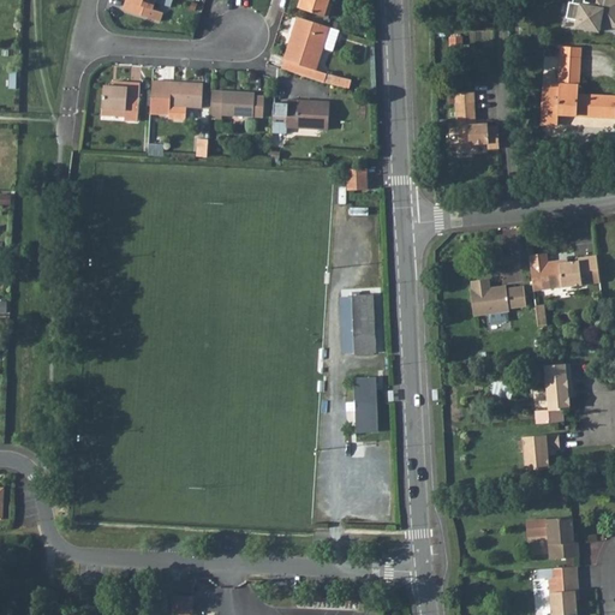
[(125,0),(124,5),(161,16),(163,7),(154,4),(154,0),(125,0)]
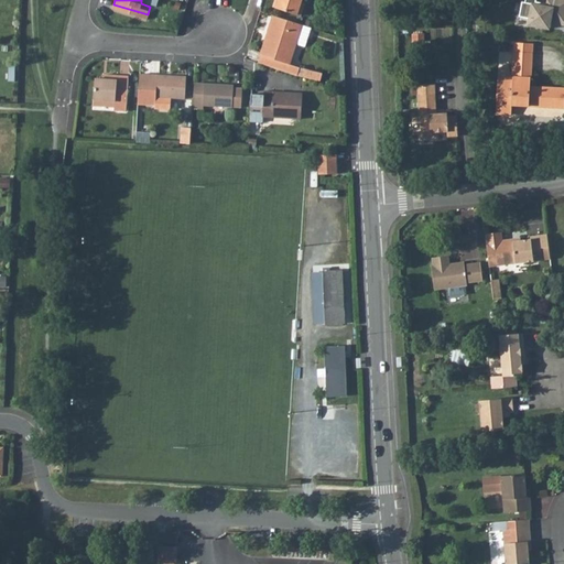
[(278,0),(277,6),(302,14),(305,1),(303,1),(303,0),(278,0)]
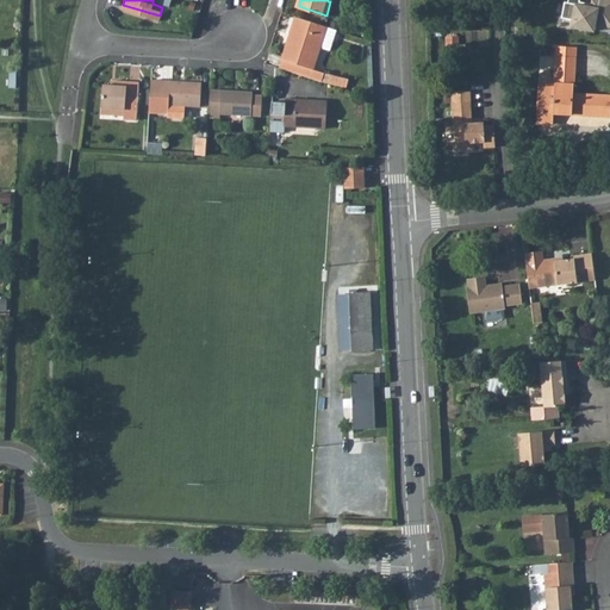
[(577,1),(582,2),(582,0),(570,0),(570,2),(567,1),(564,17),(573,19),(577,1)]
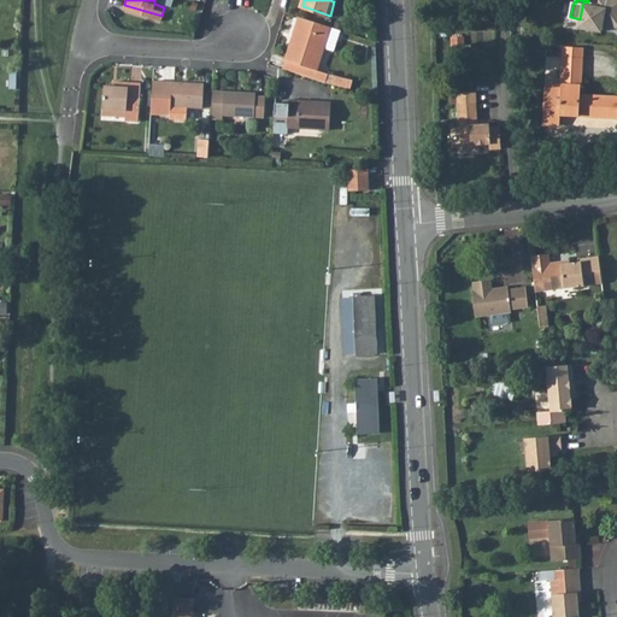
[(585,3),(579,28),(604,33),(605,25),(616,28),(616,0),(600,0),(600,5),(585,3)]
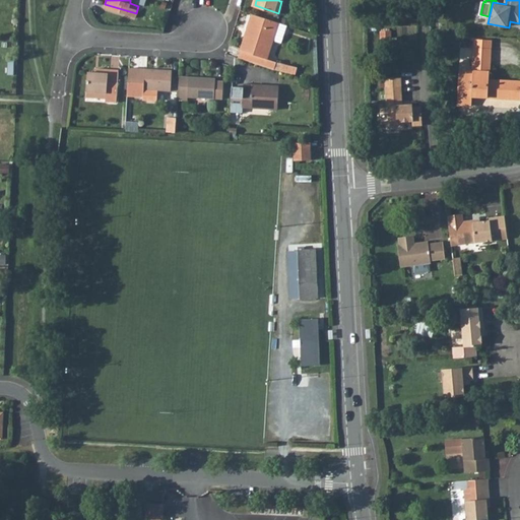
[(253,22),(244,50),(267,58),(274,36),(282,38),(287,23),(252,12),(249,20),(253,22)]
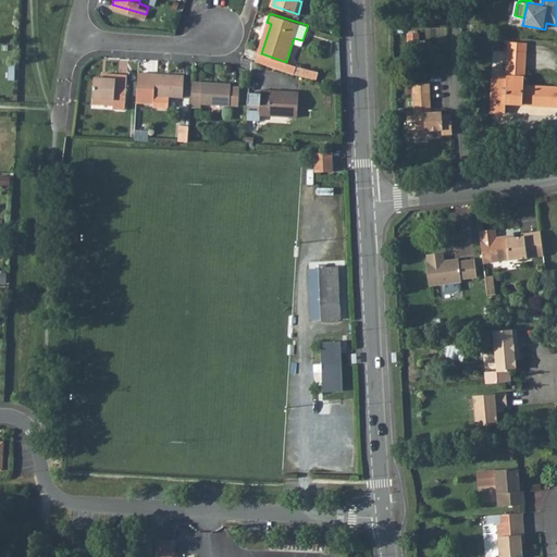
[(267,22),(258,52),(261,53),(271,24),(267,22)]
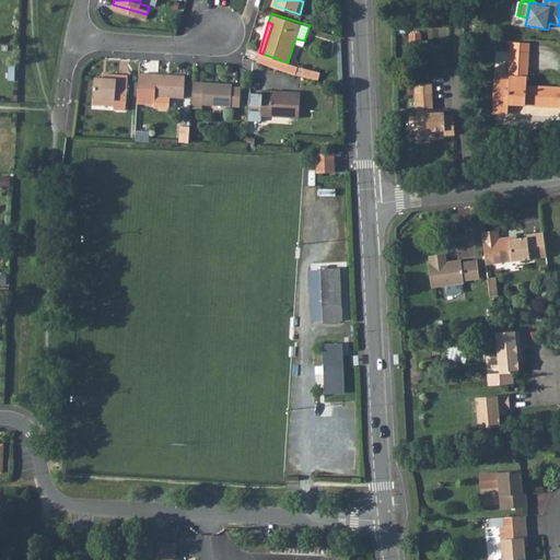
[(424,44),(423,33),(411,33),(411,44),(424,44)]
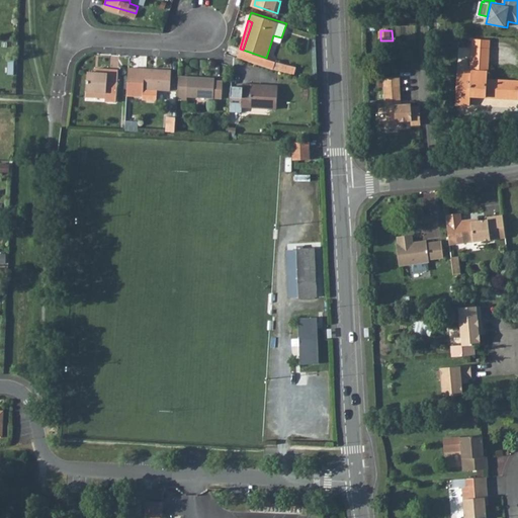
[(473,40),(473,48),(491,49),(491,41),(482,40),(473,40)]
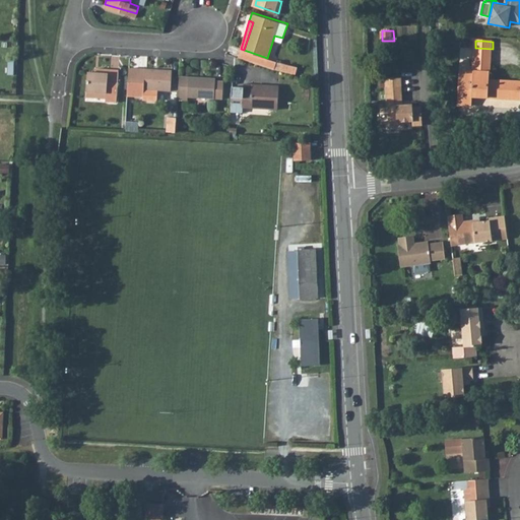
[(460,85),(460,106),(474,107),(474,96),(519,98),(519,79),(493,79),(493,49),(475,48),(474,72),(461,71),(460,85)]
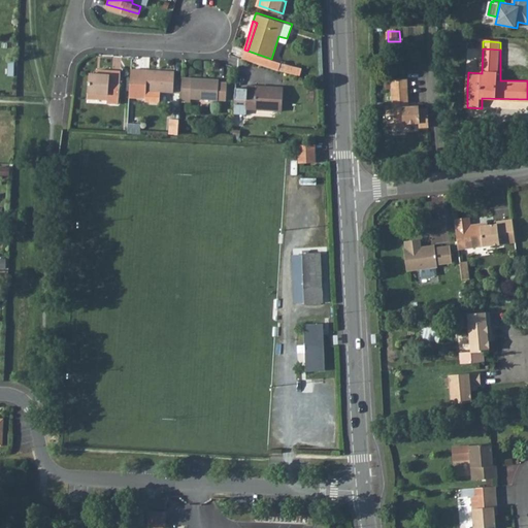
[(244,50),(241,57),(278,69),(281,62),(271,59),(248,51),(244,50)]
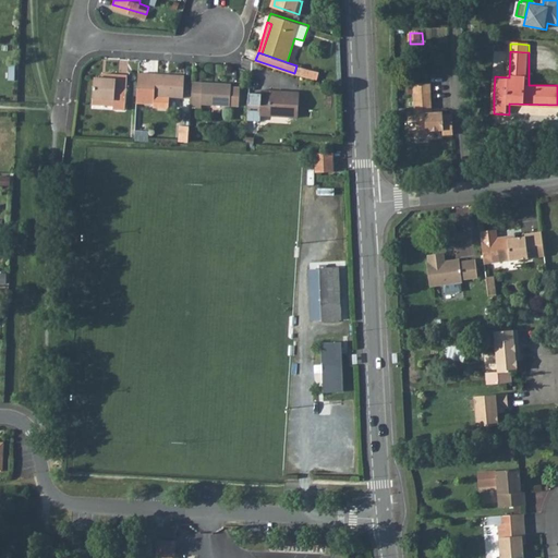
[(183,72),(136,70),(135,100),(152,101),(152,105),(167,106),(168,94),(182,95),(183,72)]
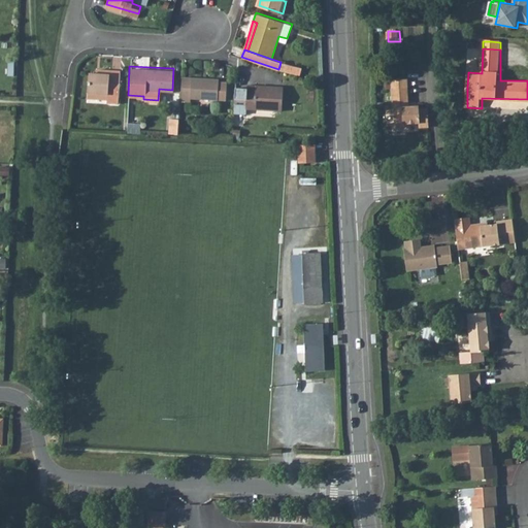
[(119,68),(98,68),(98,72),(88,72),(87,92),(106,93),(106,98),(106,101),(118,102),(119,68)]
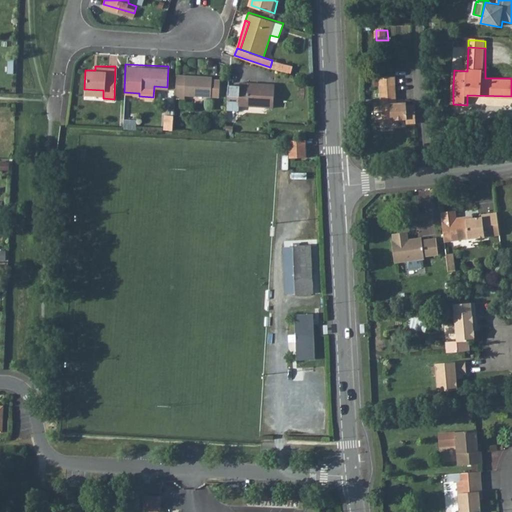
[(175,72),(174,97),(182,97),(182,94),(218,96),(219,79),(210,78),(211,75),(175,72)]
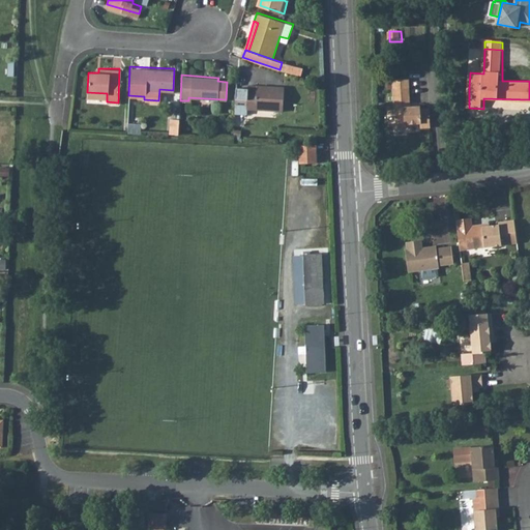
[(412,79),(393,80),(394,88),(412,87),(412,79)]
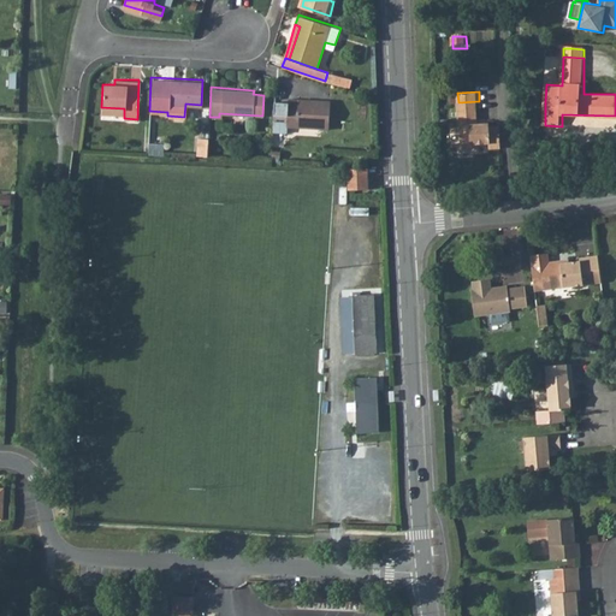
[(286,99),(286,104),(285,126),(296,128),(295,135),(319,136),(320,128),(329,129),(330,101),(286,99)]
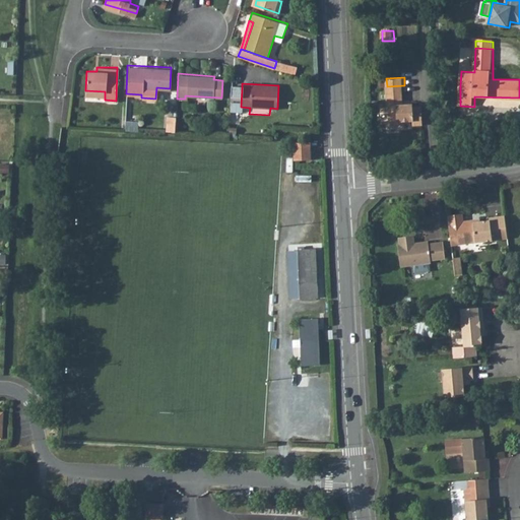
[(405,85),(387,86),(389,107),(390,107),(391,126),(400,126),(400,122),(414,122),(414,126),(426,125),(425,107),(407,108),(405,85)]
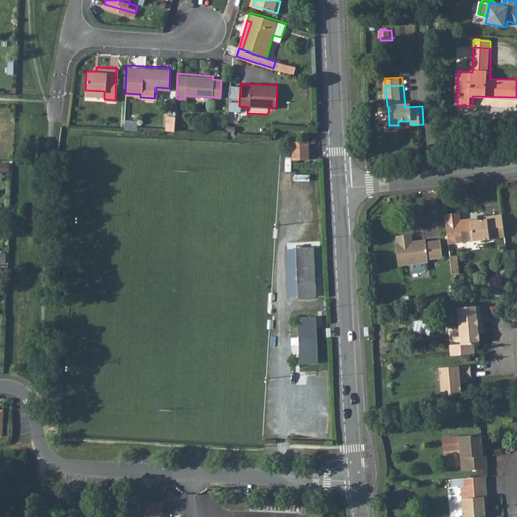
[(240,87),(230,87),(228,111),(239,111),(239,106),(240,87)]
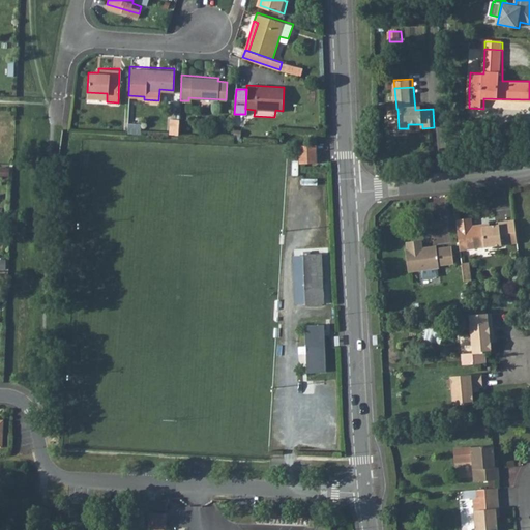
[(317,147),(300,147),(301,165),(317,165),(317,147)]
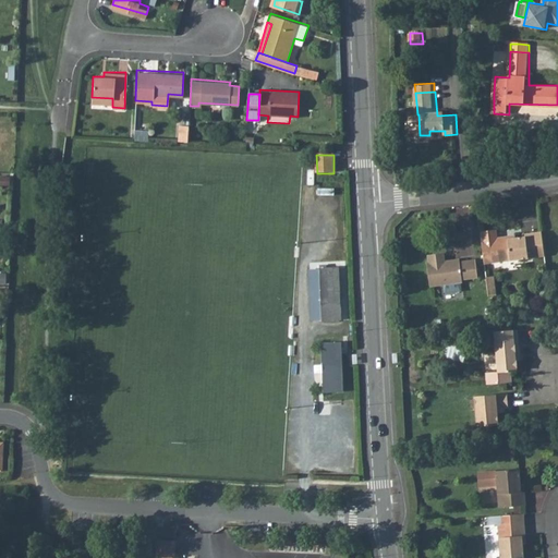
[(499,245),(483,246),(485,263),(545,257),(542,232),(525,233),(526,237),(510,238),(507,235),(498,237),(499,245)]
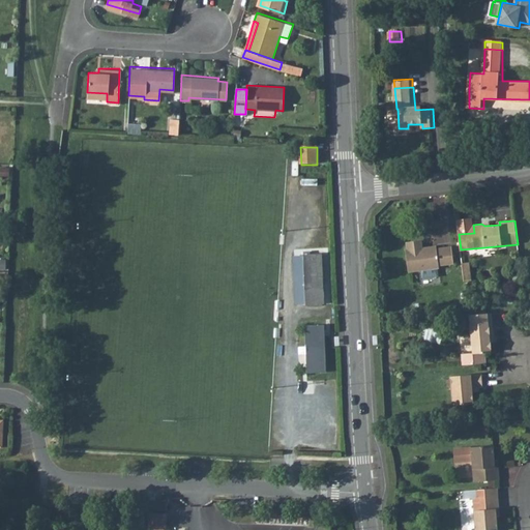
[(408,252),(406,252),(409,272),(440,269),(440,265),(454,263),(452,248),(439,249),(439,247),(423,248),(423,242),(408,243),(408,252)]
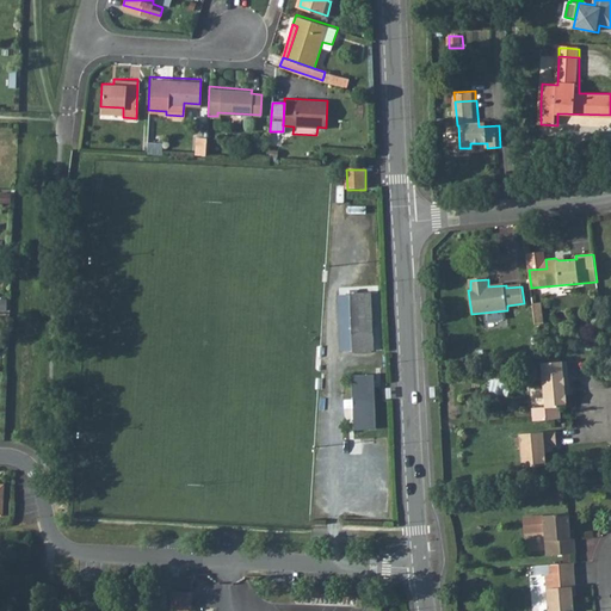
[(353,349),(351,291),(340,291),(341,350),(353,349)]
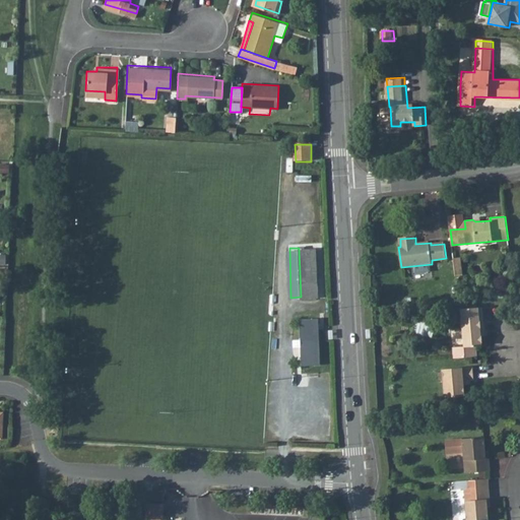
[(316,248),(299,248),(301,297),(318,297),(316,248)]
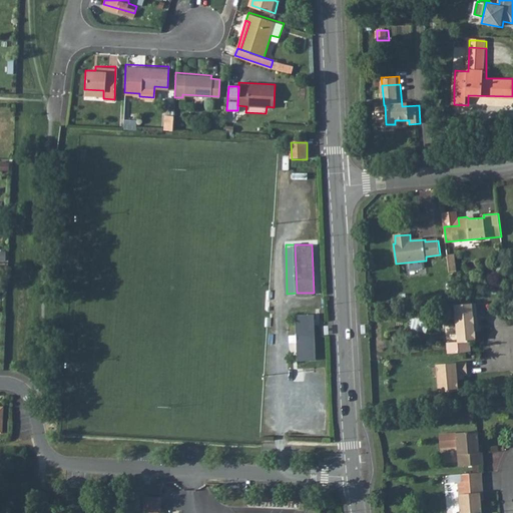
[(455,253),(449,254),(451,271),(458,270),(455,253)]
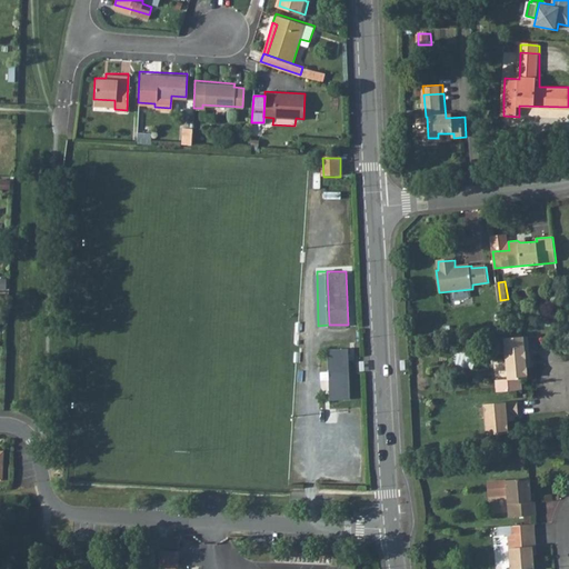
[(528,337),(503,339),(507,378),(508,390),(521,389),(521,379),(527,378),(525,351),(529,351),(528,337)]
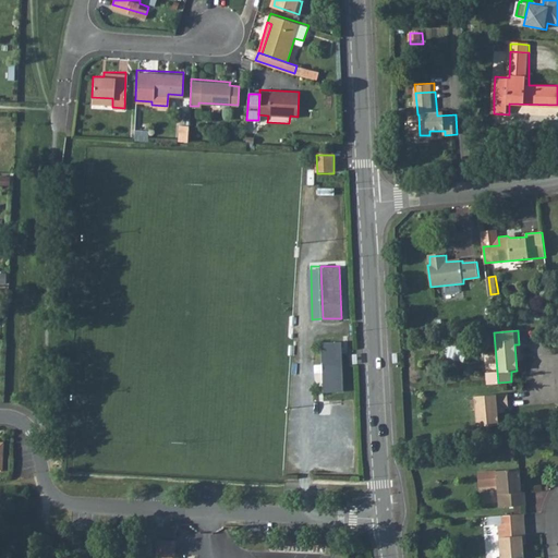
[(342,341),(323,342),(325,392),(346,391),(342,341)]
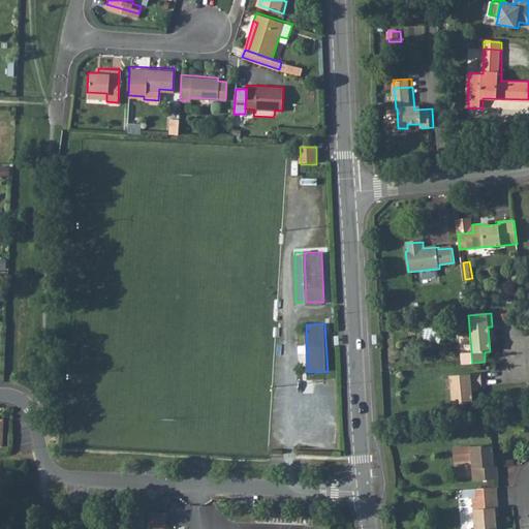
[(461,352),(462,364),(472,363),(471,351),(461,352)]
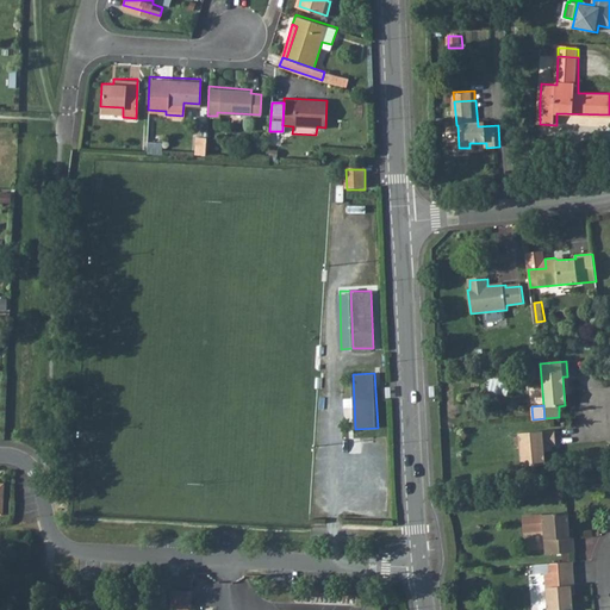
[(555,430),(520,434),(522,466),(546,465),(545,446),(556,444),(555,430)]
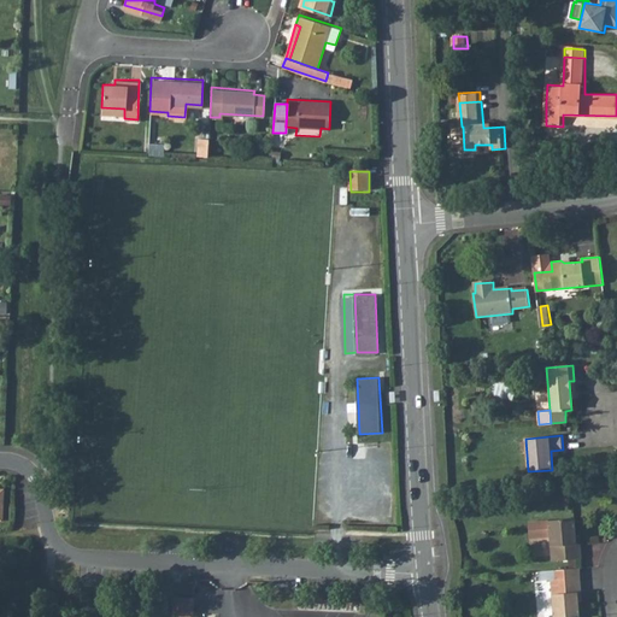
[(574,540),(573,516),(527,519),(528,536),(548,533),(551,558),(580,556),(579,540),(574,540)]
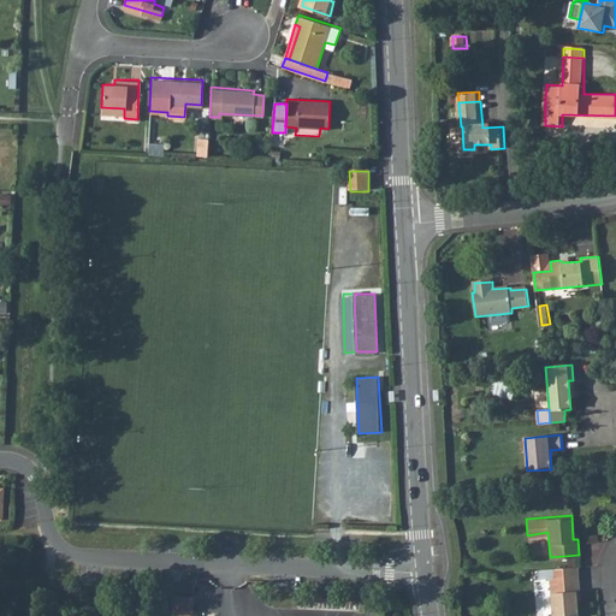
[(566,567),(540,569),(542,579),(549,578),(551,615),(575,615),(573,590),(576,590),(575,575),(567,575),(566,567)]
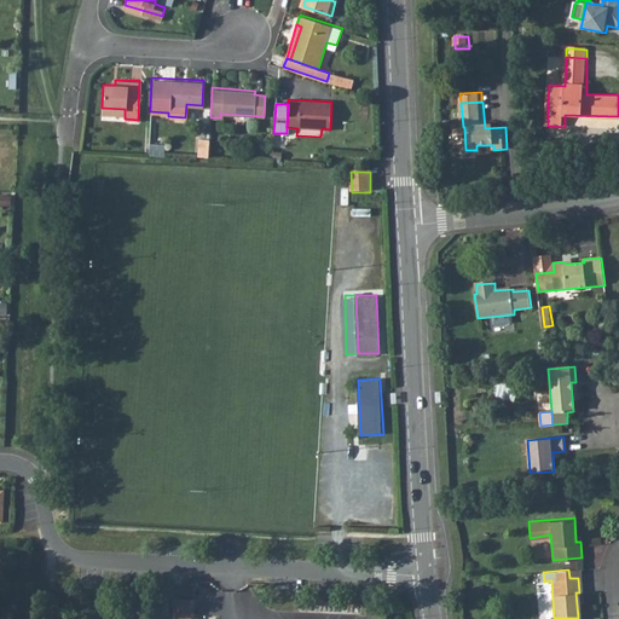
[(175,596),(175,611),(195,611),(195,597),(175,596)]
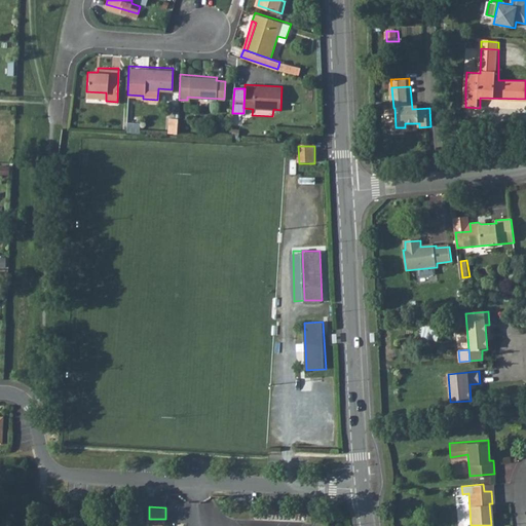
All buildings are outlined.
